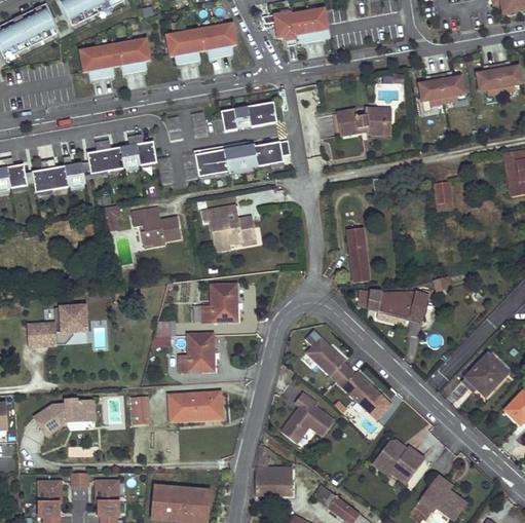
[(23,16),(45,6),(48,5),(46,0),(21,12),(23,16)]
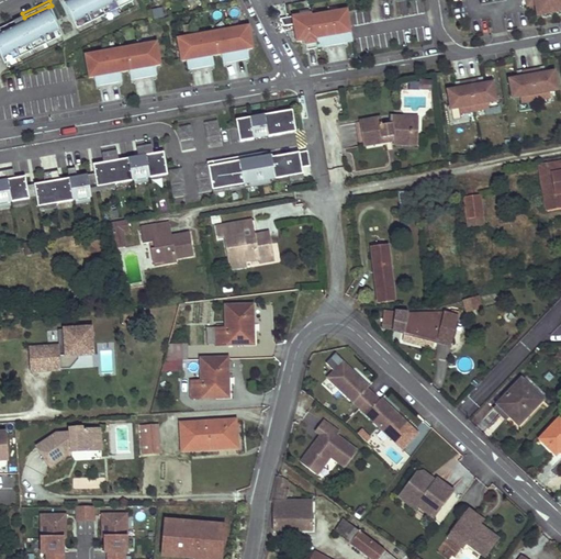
[(76,24),(126,0),(64,0),(76,24)]
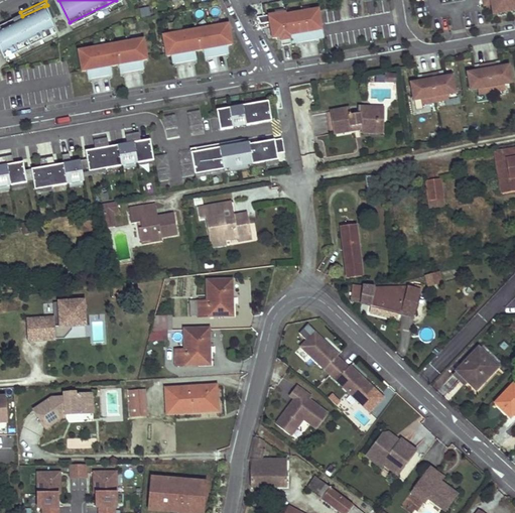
[(482,0),(483,3),(491,1),(492,8),(493,8),(494,11),(497,11),(496,8),(505,6),(505,9),(511,8),(511,6),(514,5),(514,0),(482,0)]
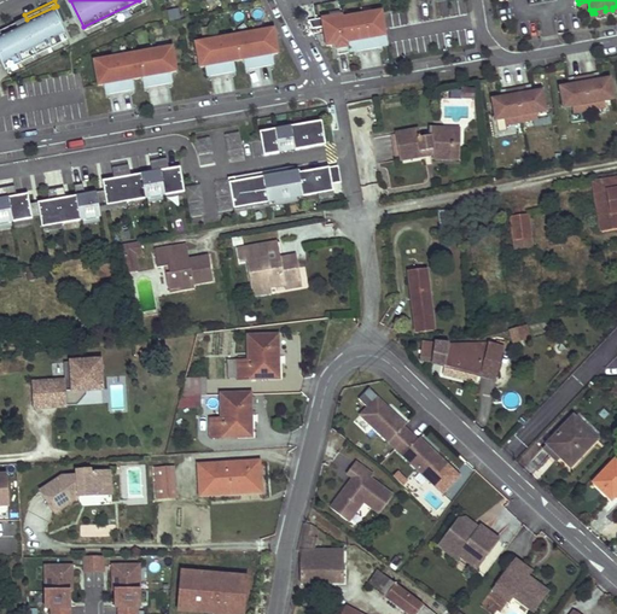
[(0,56),(5,65),(67,35),(53,7),(27,19),(24,15),(15,19),(17,24),(0,33),(0,56)]
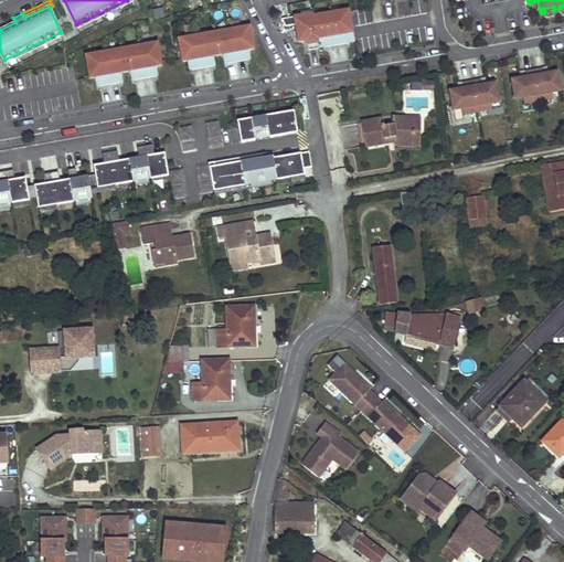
[(153,18),(162,17),(161,7),(152,7),(153,18)]
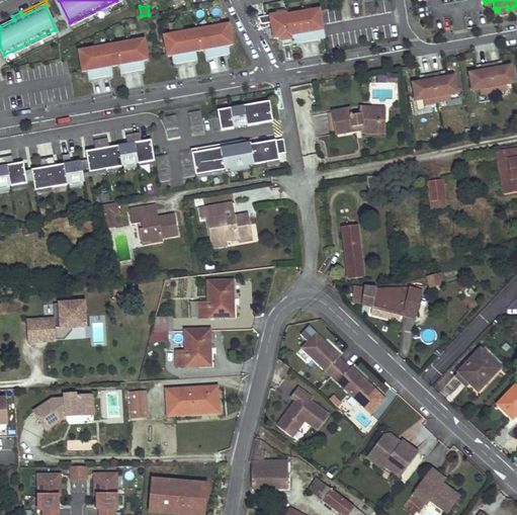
[(286,9),(258,14),(262,21),(270,19),(272,27),(273,35),(281,34),(282,43),(291,41),(290,32),(297,31),(299,39),(318,36),(316,28),(323,26),(321,6),(286,12),(286,9)]
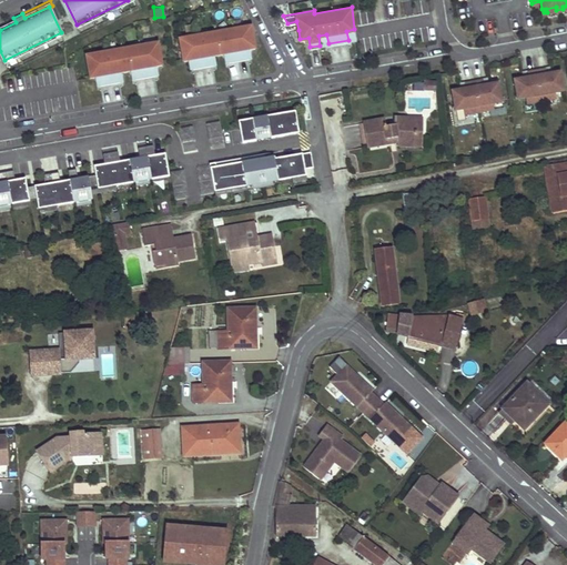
[(0,30),(16,22),(13,18),(0,24),(0,30)]
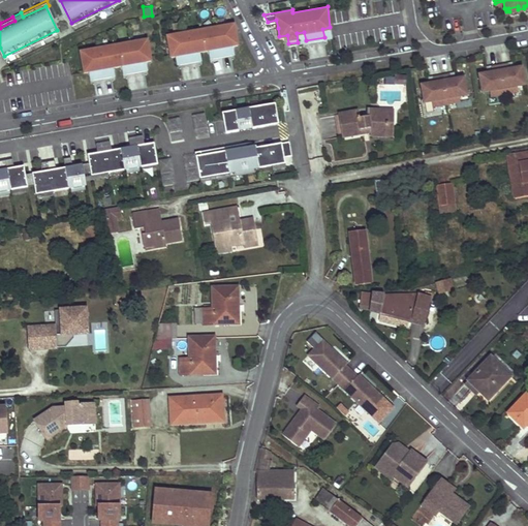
[(235,22),(167,33),(171,55),(176,54),(179,54),(180,62),(198,59),(197,50),(200,50),(209,49),(212,48),(213,57),(231,54),(230,44),(234,43),(238,43),(235,22)]
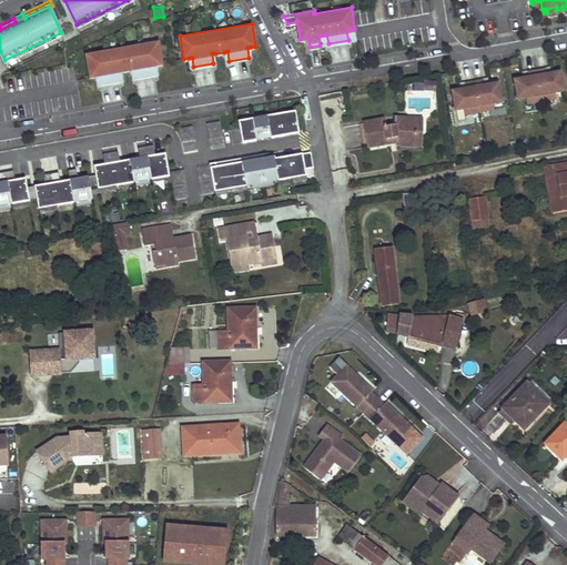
[(346,31),(348,40),(356,39),(354,29),(346,31)]
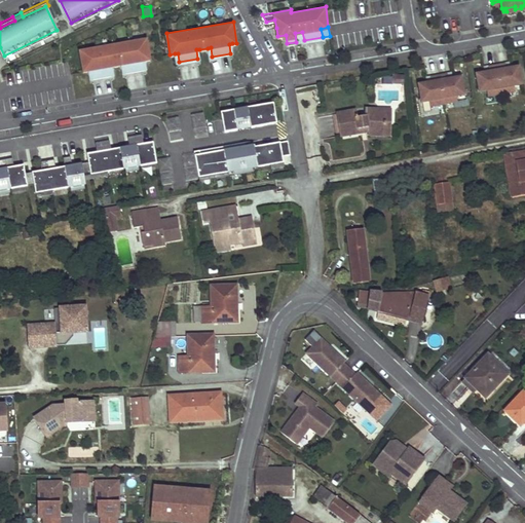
[(295,33),(296,42),(304,40),(302,32),(295,33)]
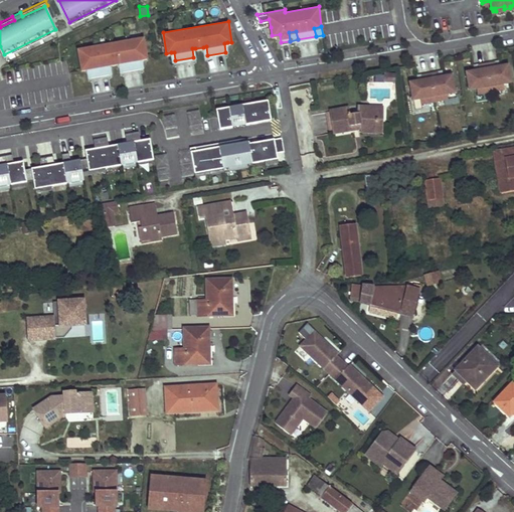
[(147,56),(143,36),(77,47),(81,68),(87,67),(90,66),(91,75),(109,72),(107,63),(110,63),(118,61),(121,61),(123,70),(141,66),(139,58),(142,57),(147,56)]
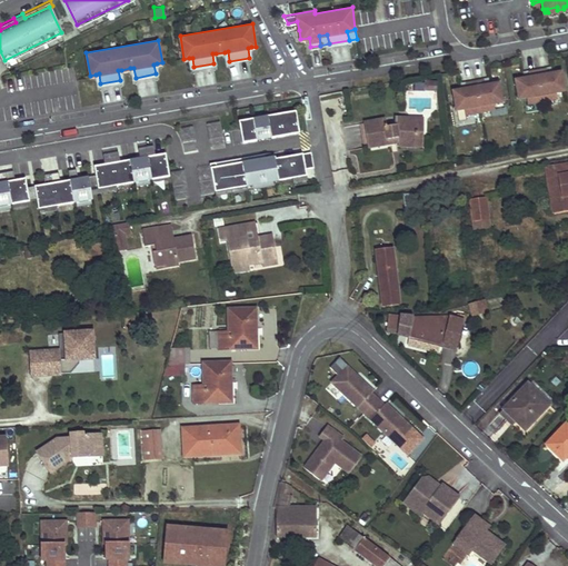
[(560,69),(551,70),(546,71),(545,66),(527,68),(528,75),(522,76),(514,77),(517,96),(526,95),(526,100),(556,95),(555,89),(562,88),(560,69)]
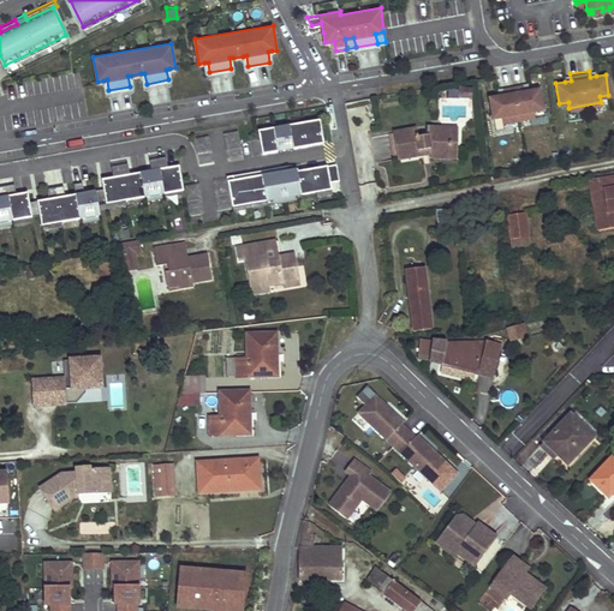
[(537,87),(528,88),(523,89),(522,83),(502,85),(504,93),(498,93),(488,95),(492,115),(501,114),(501,120),(534,114),(532,108),(541,107),(537,87)]
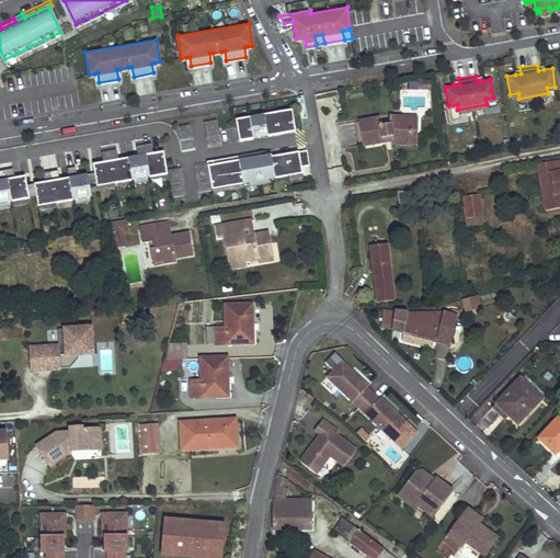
[(429,78),(416,77),(415,86),(429,87),(429,78)]
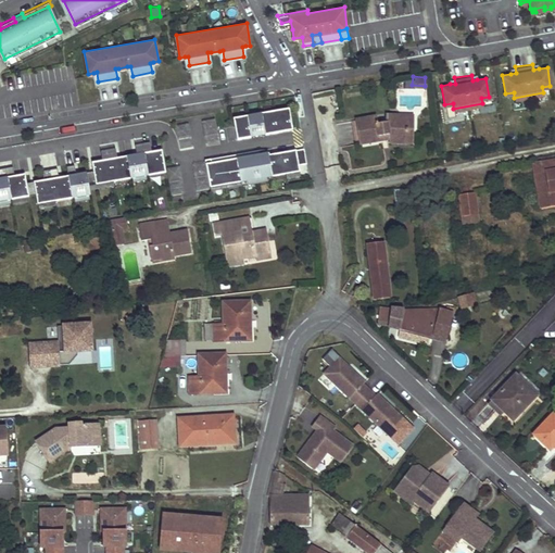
[(290,105),(235,115),(238,137),(293,127),(290,105)]
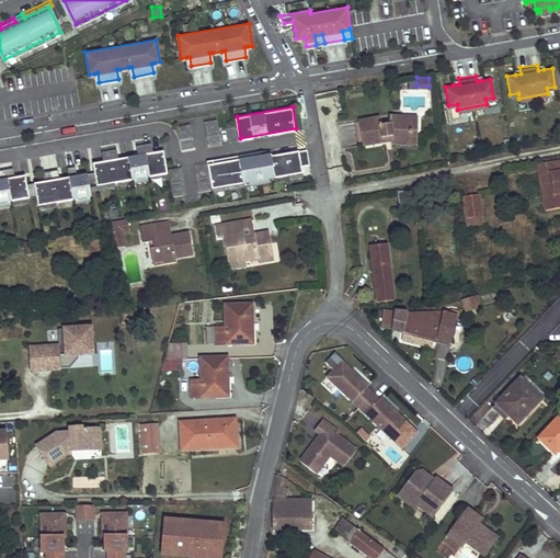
[(379,115),(358,118),(363,143),(384,138),(384,134),(391,133),(392,137),(392,140),(418,140),(418,128),(409,128),(409,114),(389,113),(389,121),(381,122),(379,115)]
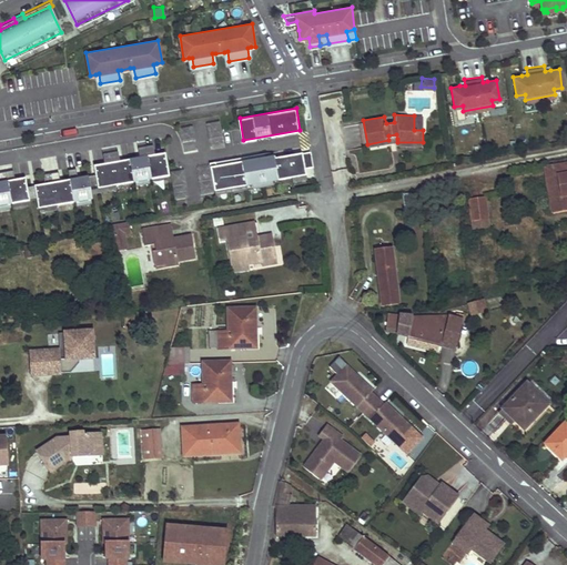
[(423,115),(414,115),(414,130),(423,130),(423,115)]
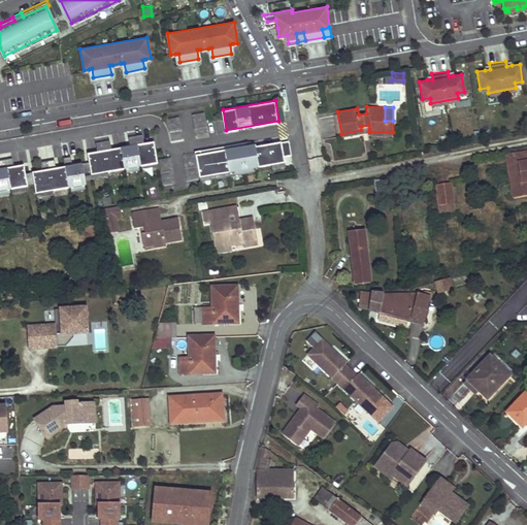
[(204,110),(192,111),(193,135),(206,134),(204,110)]
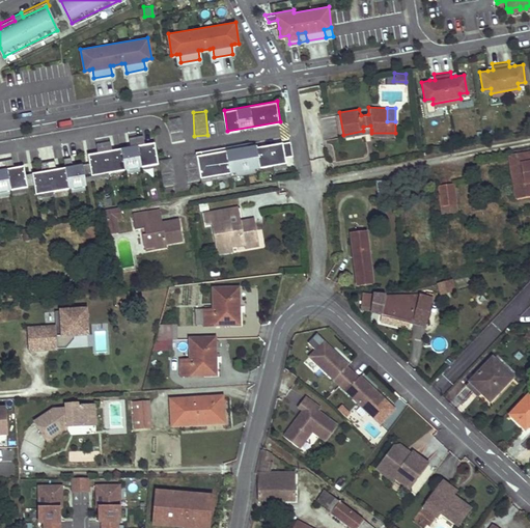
[(169,131),(186,127),(184,115),(166,119),(169,131)]
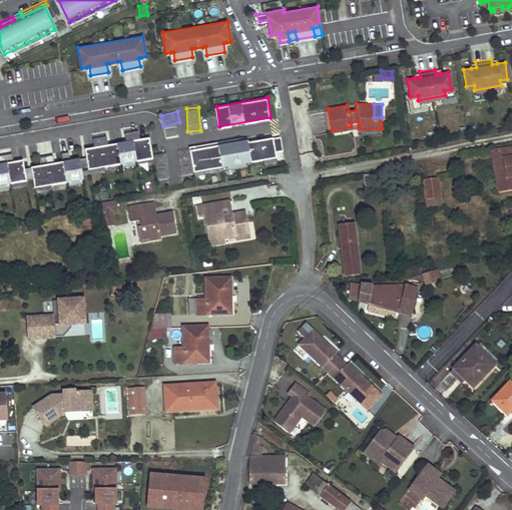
[(86,156),(88,169),(89,168),(104,166),(122,162),(135,160),(152,157),(149,137),(139,138),(138,130),(124,132),(125,141),(108,144),(106,136),(92,138),(94,146),(85,148),(86,156)]
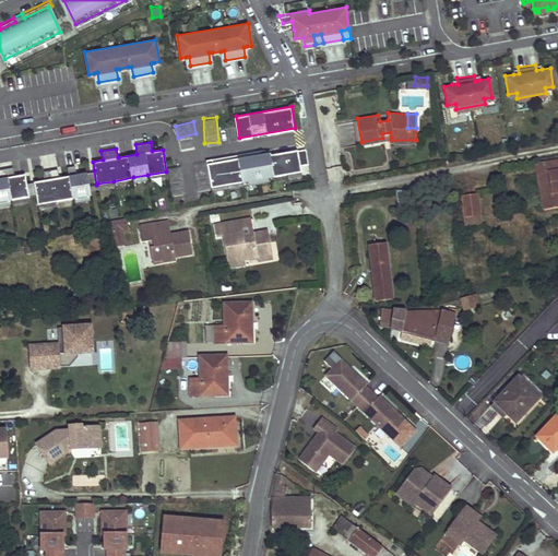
[(206,160),(211,187),(274,176),(288,173),(301,170),(300,164),(309,163),(306,148),(271,154),(270,152),(262,153),(213,162),(213,158),(206,160)]
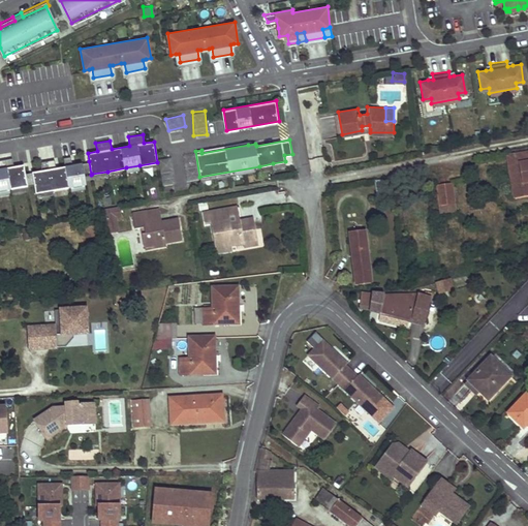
[(247,142),(202,150),(202,153),(248,145),(247,142)]
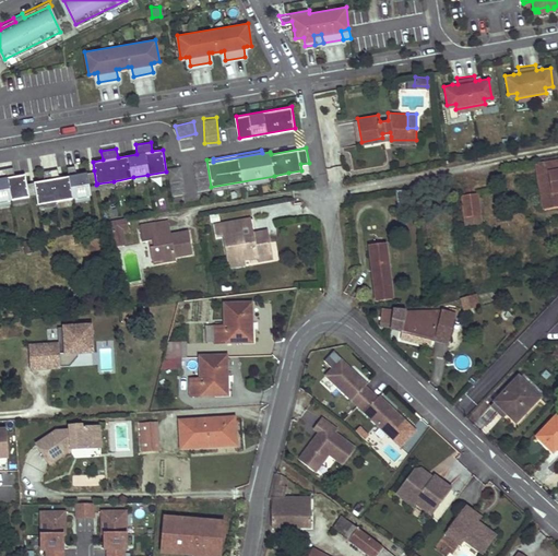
[(557,157),(535,162),(543,205),(557,202),(557,157)]
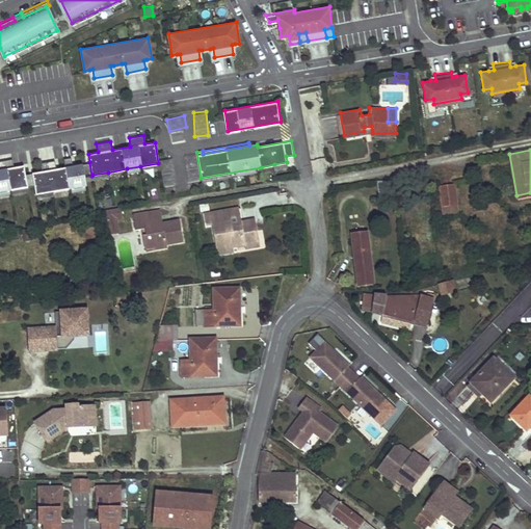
[(32,173),(34,185),(36,194),(52,191),(72,188),(85,185),(86,185),(85,177),(83,164),(73,165),(72,157),(63,158),(65,167),(56,168),(55,160),(41,162),(43,172),(32,173)]
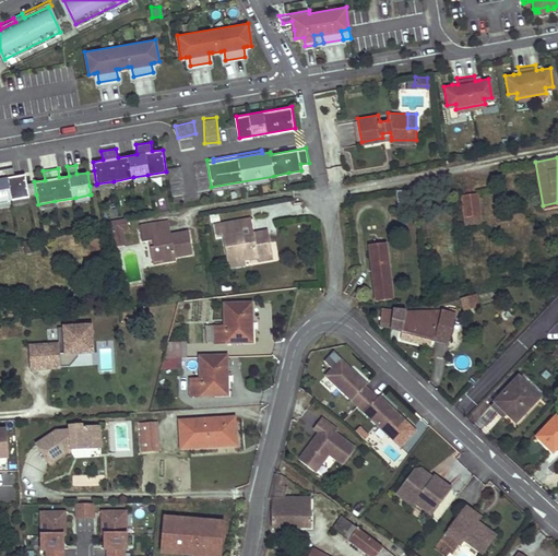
[(0,201),(11,199),(30,196),(27,182),(25,174),(15,175),(13,166),(0,168),(0,178),(0,201)]
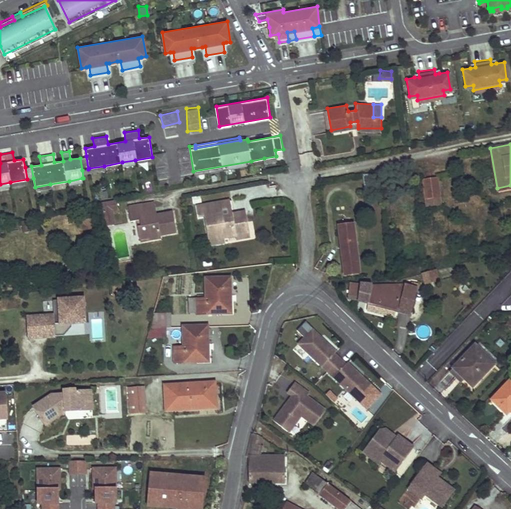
[(173,178),(169,153),(153,156),(157,180),(173,178)]
